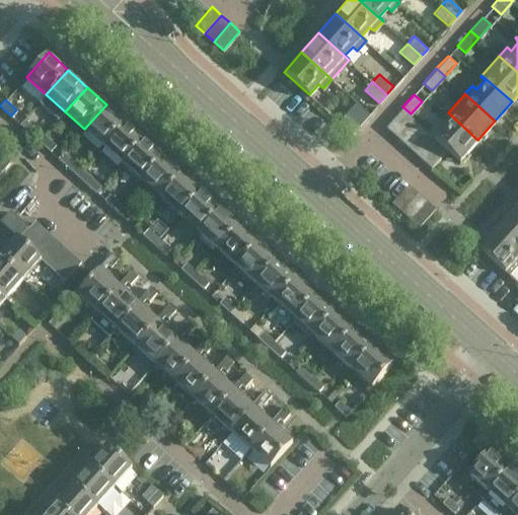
[(106,104),(84,129),(103,146),(126,121),(106,104)]
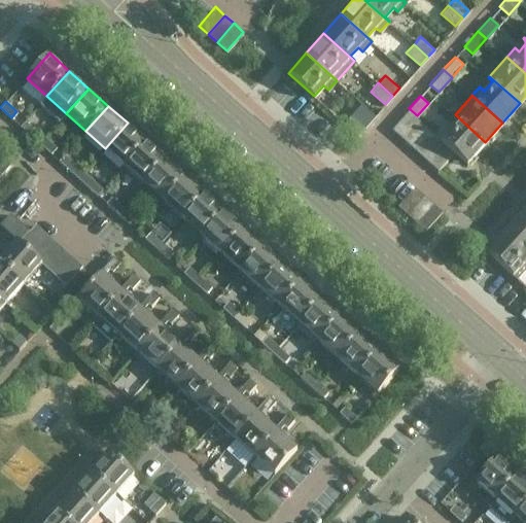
[(392,128),(400,136),(418,116),(417,115),(409,108),(392,128)]
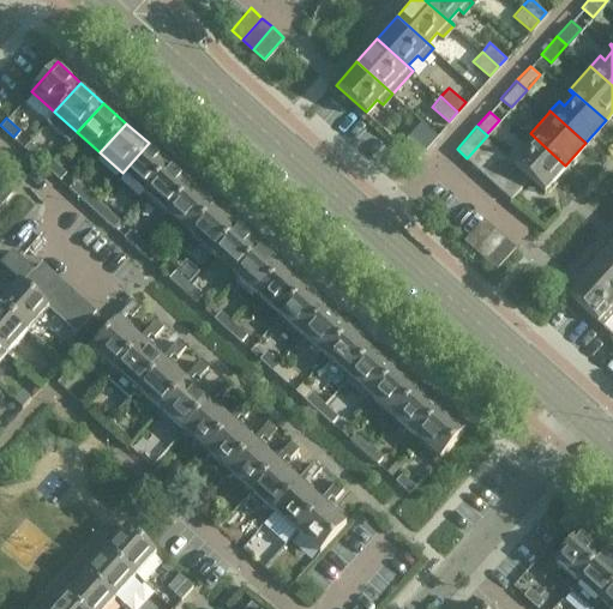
[(400,143),(415,158),(424,148),(408,133),(400,143)]
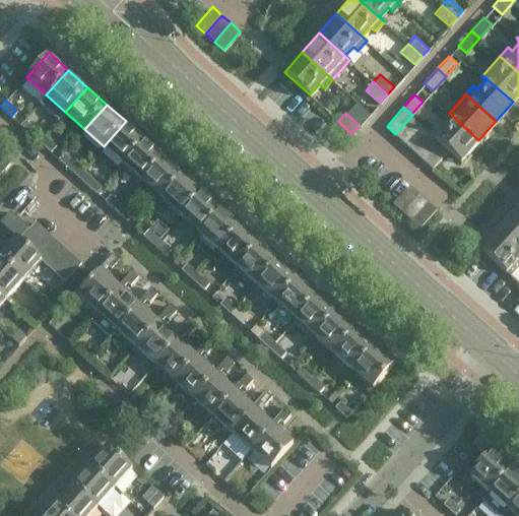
[(478,140),(449,113),(447,115),(452,119),(444,128),(440,124),(432,132),(440,139),(449,147),(448,148),(461,159),(478,140)]
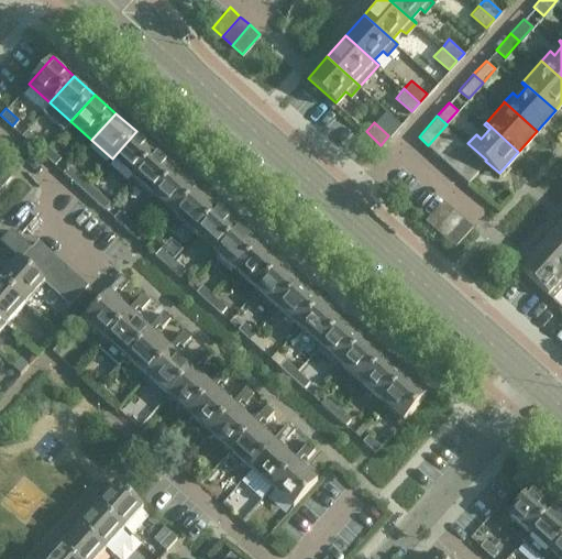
[(447,124),(428,145),(438,154),(456,133),(447,124)]
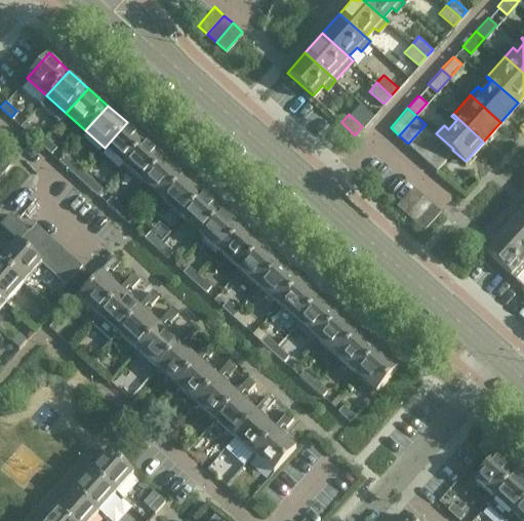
[(127,122),(105,148),(124,165),(147,139),(127,122)]
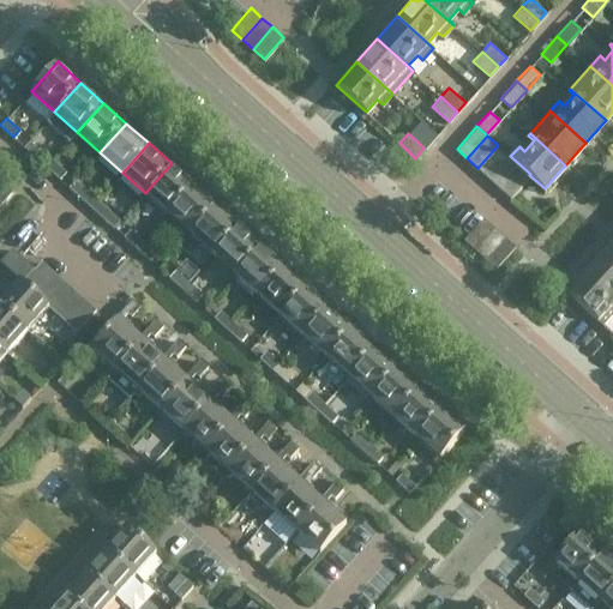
[(498,145),(478,168),(488,178),(509,155),(498,145)]
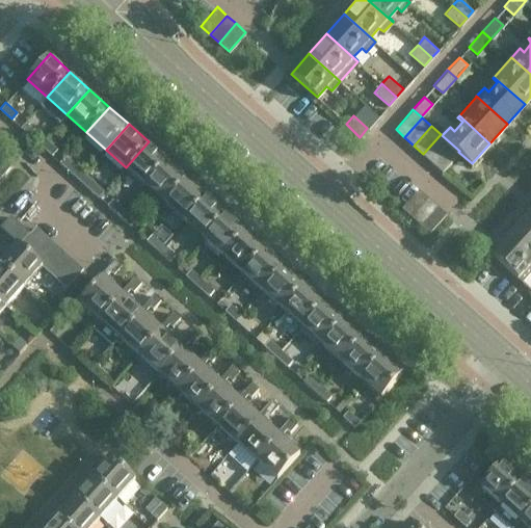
[(41,144),(46,138),(33,128),(28,133),(41,144)]
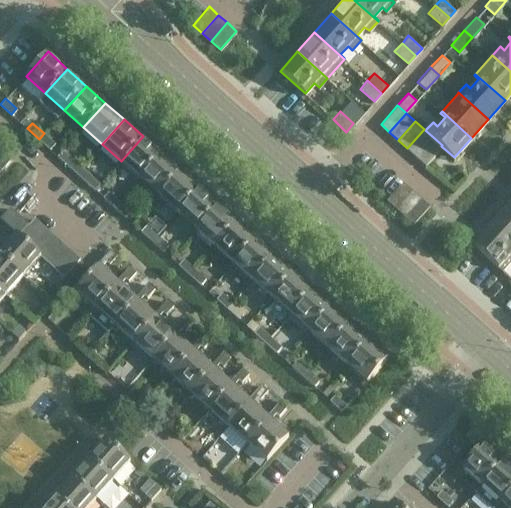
[(424,129),(407,148),(416,156),(433,137),(425,130),(424,129)]
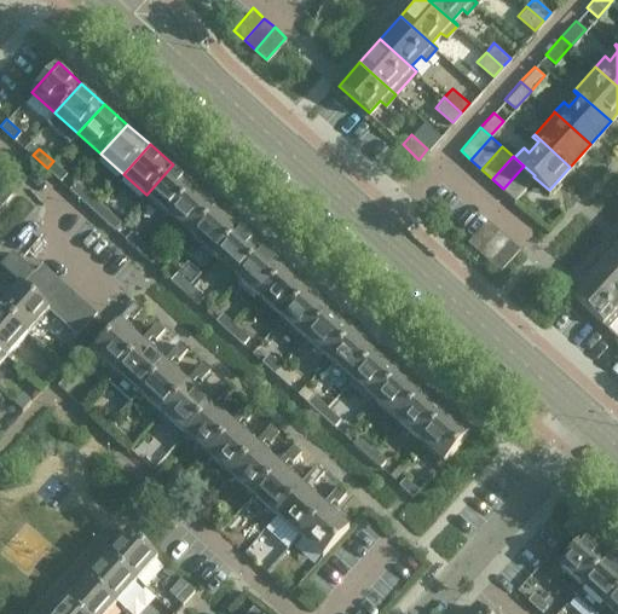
[(47,168),(59,179),(65,172),(53,161),(47,168)]
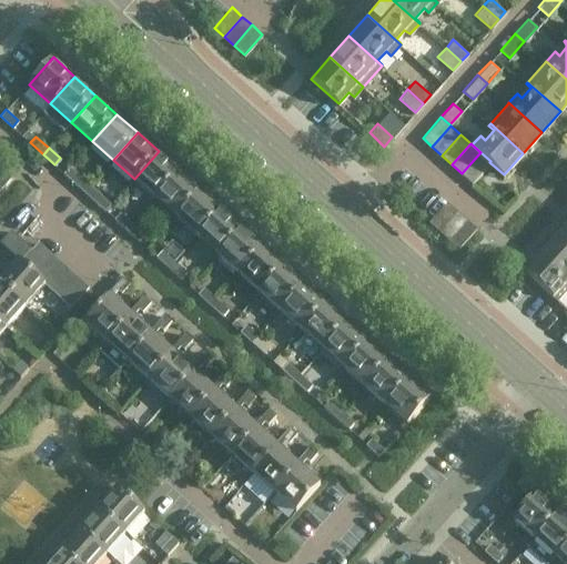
[(159,151),(134,179),(154,198),(179,170),(159,151)]
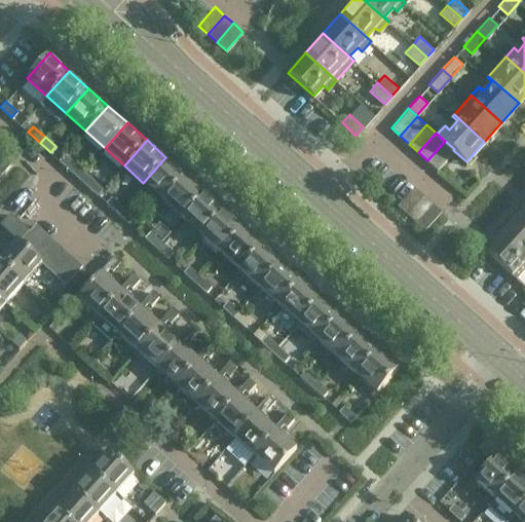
[(445,141),(427,160),(437,169),(453,150),(454,149),(445,141)]
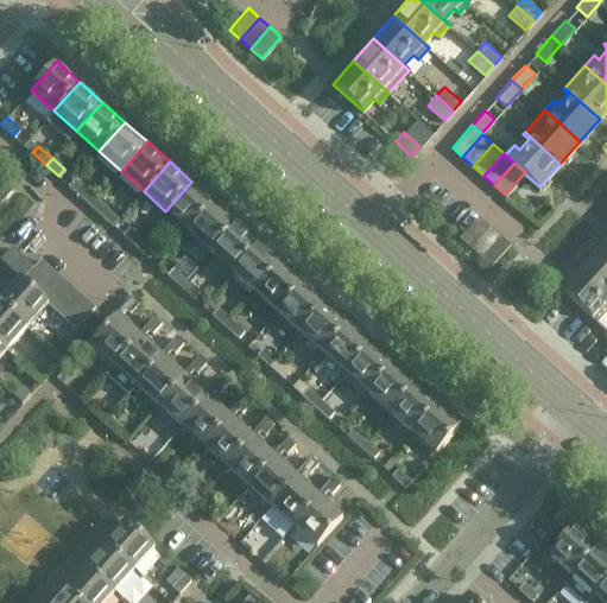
[(90,205),(96,198),(75,178),(68,184),(76,192),(90,205)]
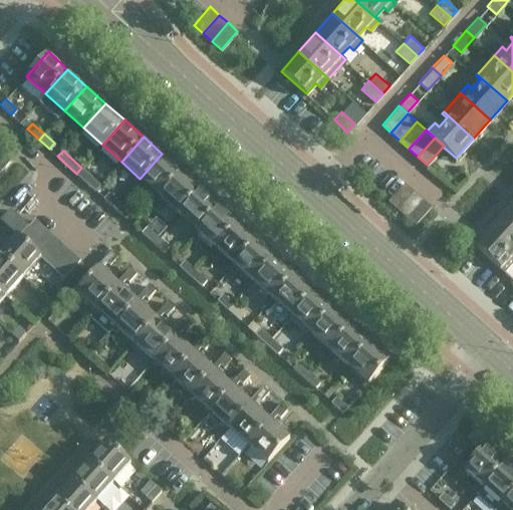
[(0,169),(10,158),(5,153),(0,158),(0,169)]
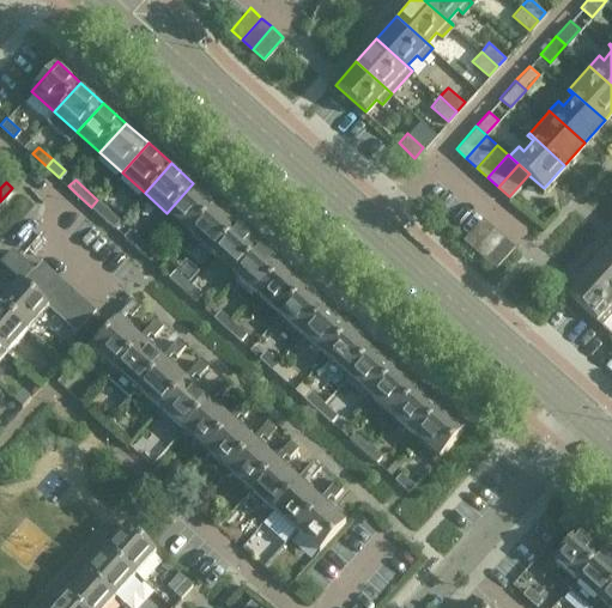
[(193,183),(167,213),(189,233),(216,204),(193,183)]
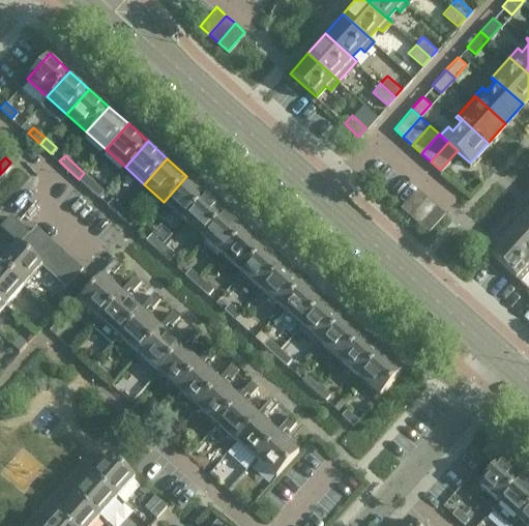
[(79,179),(89,188),(98,196),(104,191),(95,182),(84,173),(79,179)]
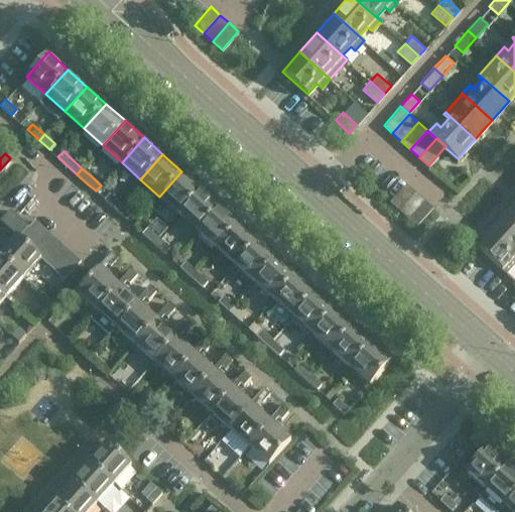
[(181,171),(159,197),(178,214),(201,188),(181,171)]
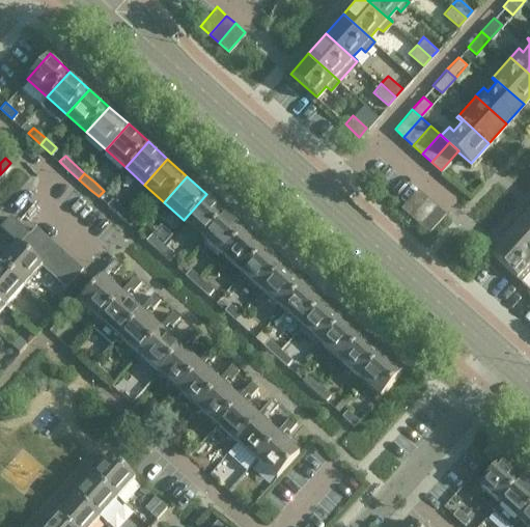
[(401,206),(411,215),(426,196),(418,188),(401,206)]
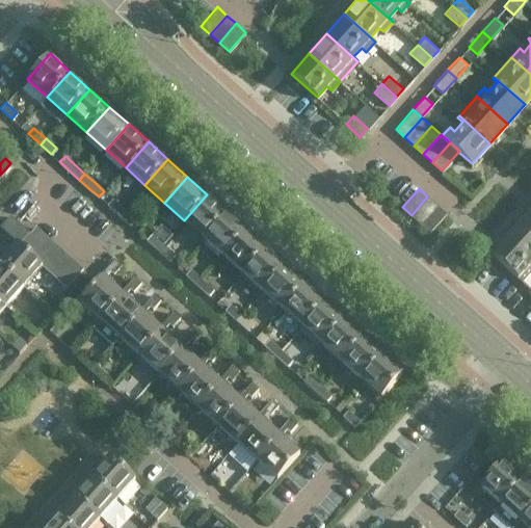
[(207,194),(184,220),(204,237),(227,212),(207,194)]
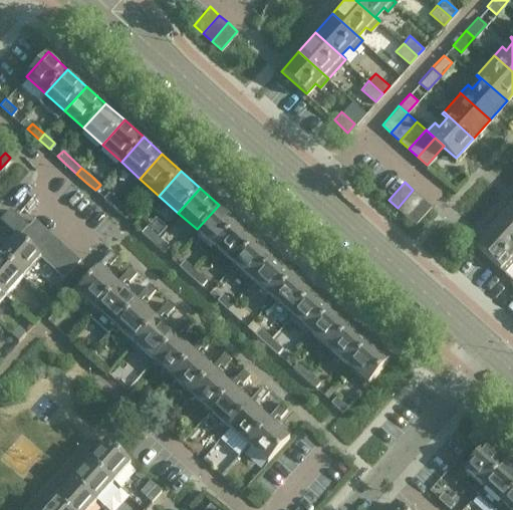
[(413,190),(398,208),(407,216),(422,197),(413,190)]
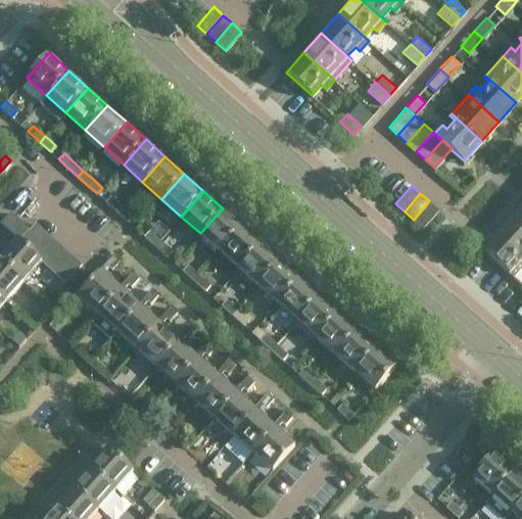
[(116,211),(122,205),(109,194),(104,200),(116,211)]
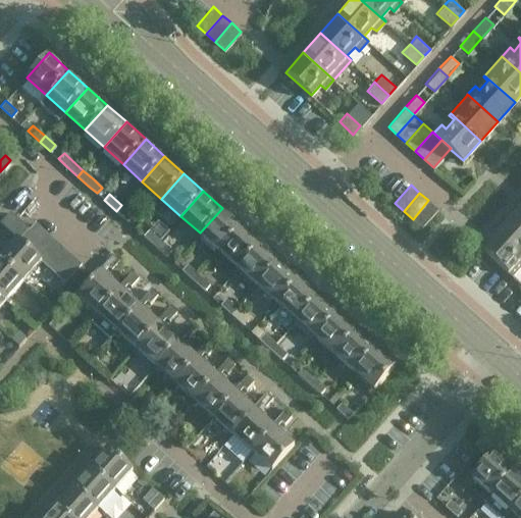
[(428,200),(413,219),(422,227),(438,209),(428,200)]
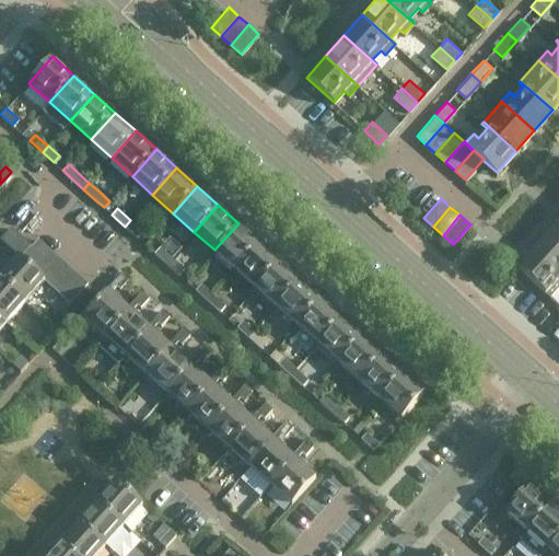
[(125,227),(136,236),(141,230),(130,220),(125,227)]
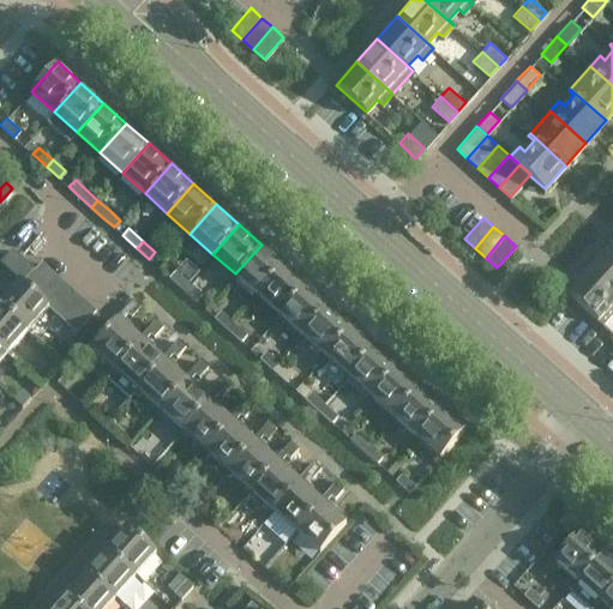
[(262,245),(235,273),(258,294),(284,265),(262,245)]
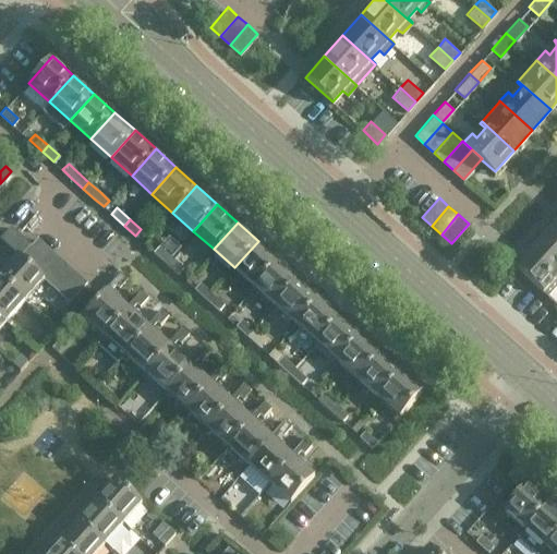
[(556,227),(553,224),(534,244),(556,264),(556,227)]
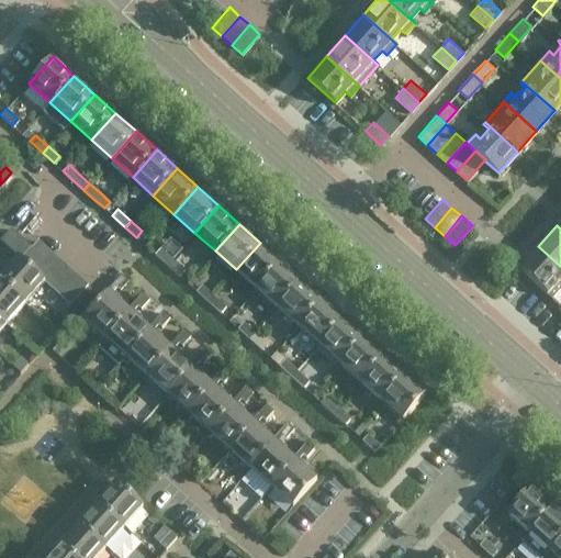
[(11,226),(10,227),(0,238),(0,241),(17,255),(20,258),(31,245),(11,226)]
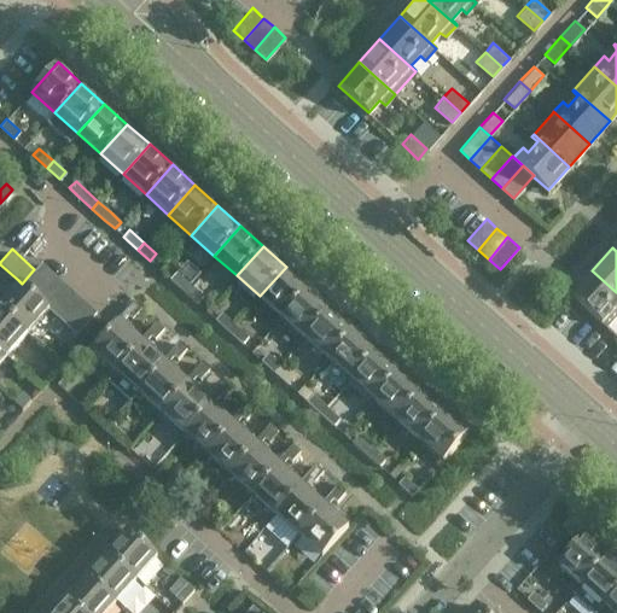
[(41,262),(34,269),(22,284),(33,293),(52,272),(41,262)]
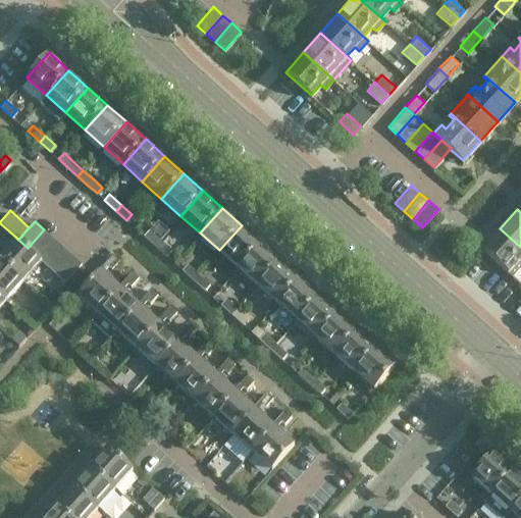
[(242,225),(219,250),(239,267),(261,243),(242,225)]
